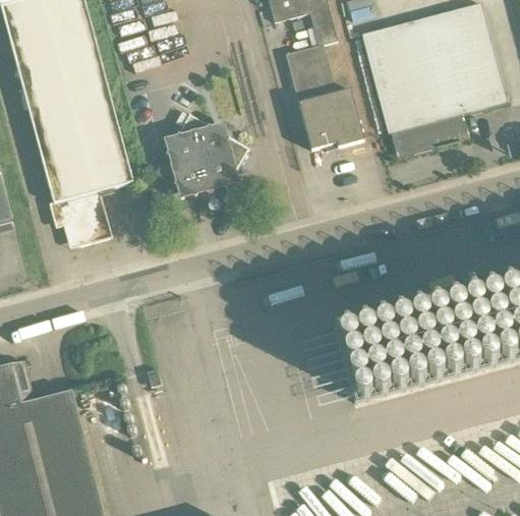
[(132,181),(127,162),(83,0),(0,0),(0,5),(53,201),(48,202),(52,216),(60,214),(65,236),(69,240),(74,243),(79,244),(111,236),(99,190),(132,181)]
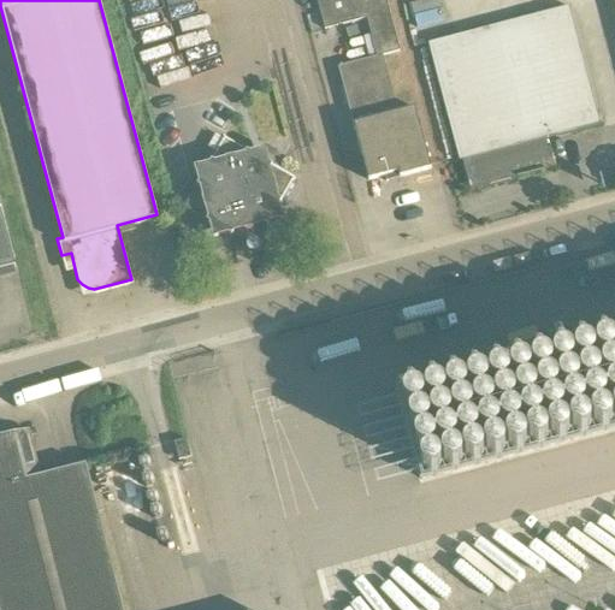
[(430,165),(413,104),(394,108),(379,54),(398,49),(385,0),(315,0),(323,24),(365,13),(376,54),(337,65),(367,176),(396,169),(397,173),(430,165)]
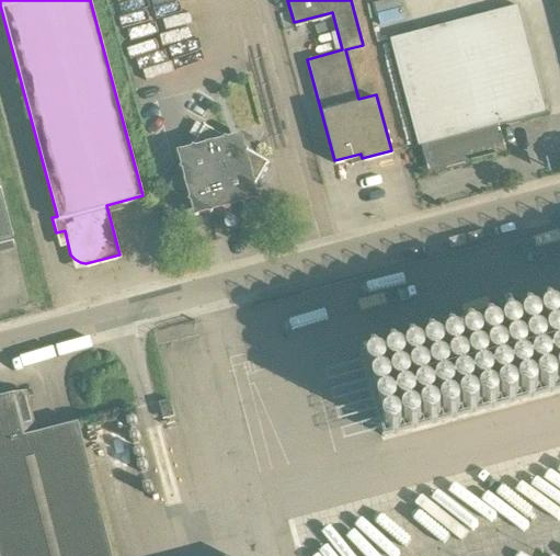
[(517,2),(388,37),(416,144),(421,143),(427,168),(501,148),(494,123),(545,110),(517,2)]
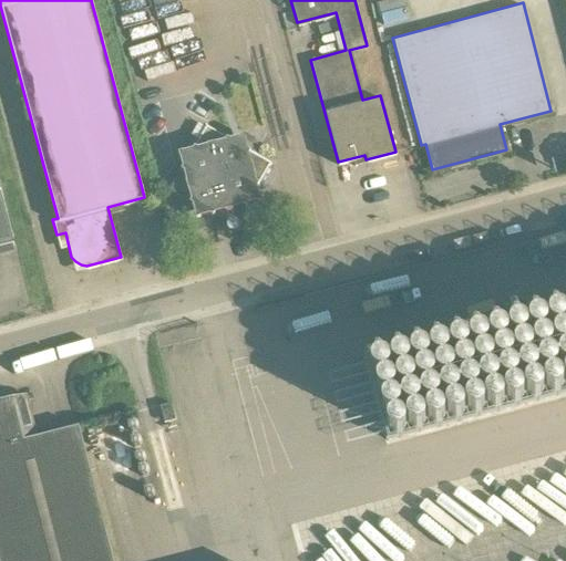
[(244,132),(229,136),(213,126),(204,142),(177,149),(185,175),(178,185),(189,191),(195,215),(220,209),(235,206),(238,199),(243,201),(242,203),(245,205),(246,201),(261,198),(257,184),(258,182),(257,180),(267,163),(268,163),(270,160),(247,147),(244,132)]
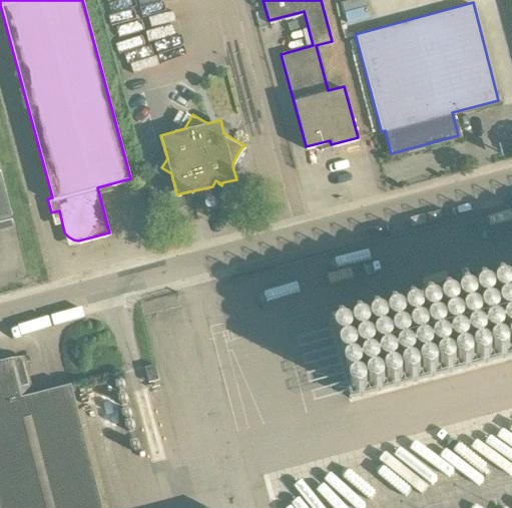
[(0,220),(11,218),(0,175),(0,220)]
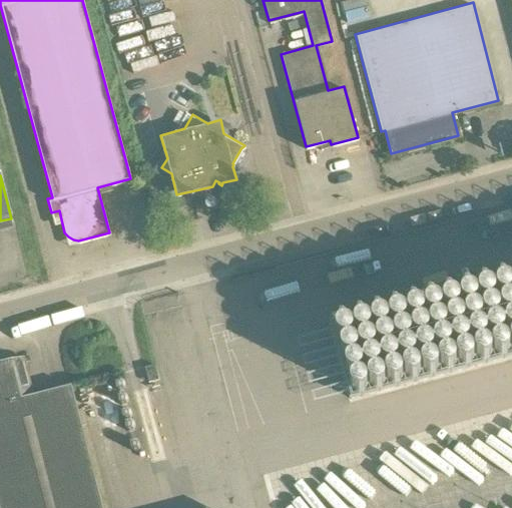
[(510,282),(508,280),(505,279),(502,278),(500,279),(497,281),(495,283),(495,286),(495,289),(496,291),(498,293),(500,295),(503,295),(505,295),(508,294),(510,292),(511,290),(511,287),(511,285),(510,282)]
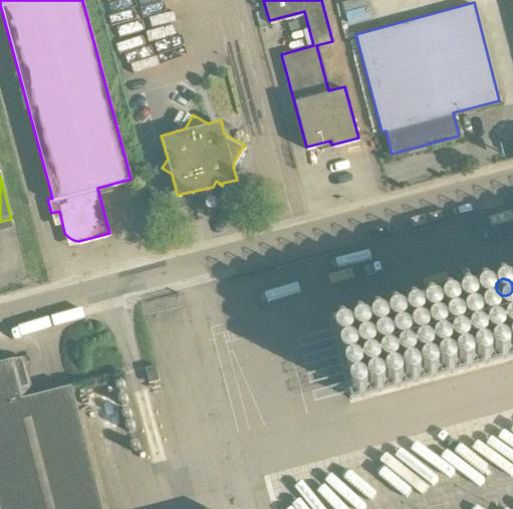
[(493,287),(491,285),(488,283),(486,283),(483,284),(480,285),(479,288),(478,291),(478,294),(479,296),(481,298),(483,299),(486,300),(489,300),(491,299),(493,297),(494,294),(495,292),(494,289),(493,287)]
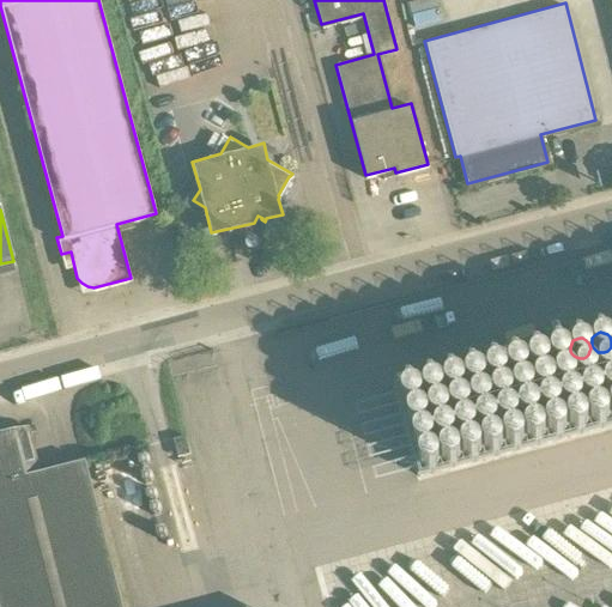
[(567,348),(564,346),(562,345),(558,345),(555,345),(552,347),(550,350),(549,353),(549,357),(550,359),(552,362),(555,364),(558,364),(562,364),(564,363),(567,360),(568,358),(569,354),(569,352),(567,348)]
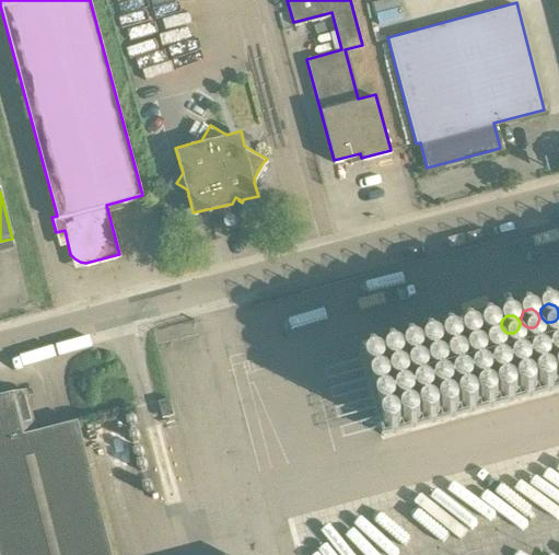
[(499,324),(497,322),(493,320),(490,320),(487,321),(485,323),(482,325),(481,328),(482,332),(484,334),(485,336),(488,337),(490,338),(493,338),(496,337),(498,335),(500,333),(500,330),(500,326),(499,324)]
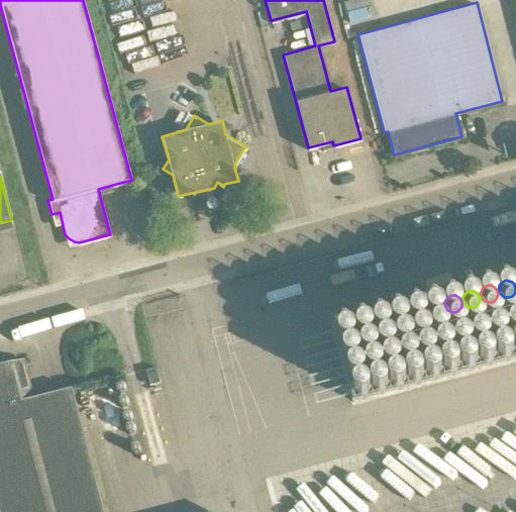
[(515,299),(514,298),(511,298),(508,299),(506,300),(504,303),(503,305),(503,308),(504,311),(506,313),(508,314),(511,315),(514,314),(515,313),(515,299)]
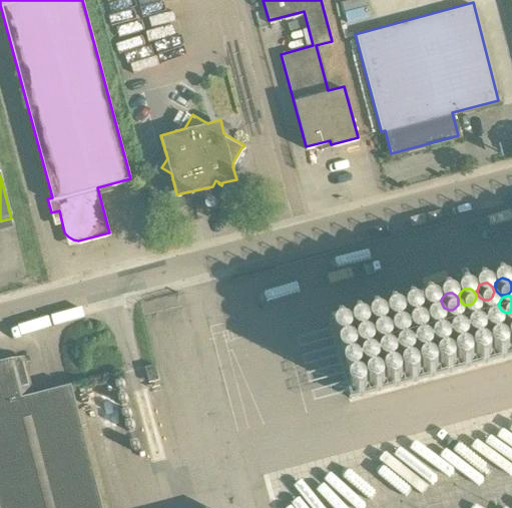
[(439,301),(437,299),(434,298),(431,298),(429,298),(426,300),(424,302),(424,305),(424,308),(425,311),(427,313),(429,314),(432,314),(434,314),(437,313),(439,311),(440,309),(441,306),(440,304),(439,301)]
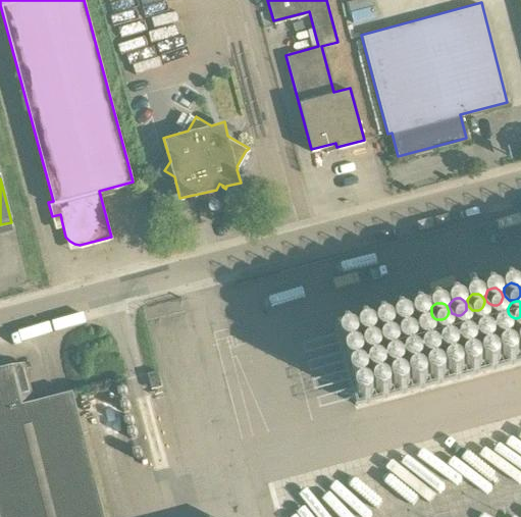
[(506,309),(504,307),(501,306),(498,305),(495,306),(492,308),(490,310),(489,313),(490,316),(491,318),(492,320),(496,322),(498,322),(501,322),(504,321),(506,319),(507,317),(507,314),(507,312),(506,309)]
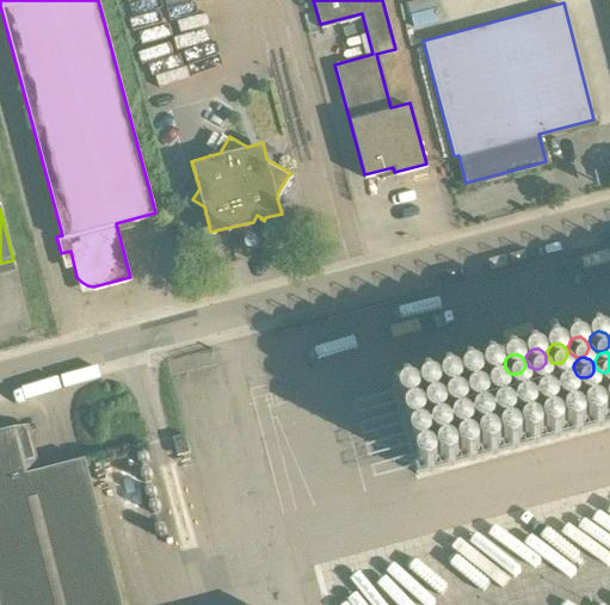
[(501,364),(499,362),(497,359),(493,359),(490,360),(486,363),(485,365),(484,369),(484,372),(485,375),(487,377),(490,378),(493,380),(497,380),(499,378),(501,376),(503,374),(504,370),(504,366),(501,364)]
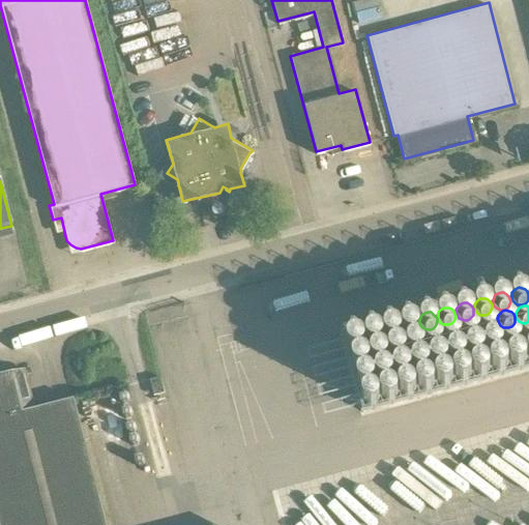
[(495,319),(493,317),(490,316),(487,316),(483,317),(481,318),(479,321),(479,323),(479,326),(480,329),(482,331),(485,332),(488,333),(490,333),(493,331),(495,330),(496,327),(496,325),(496,322),(495,319)]
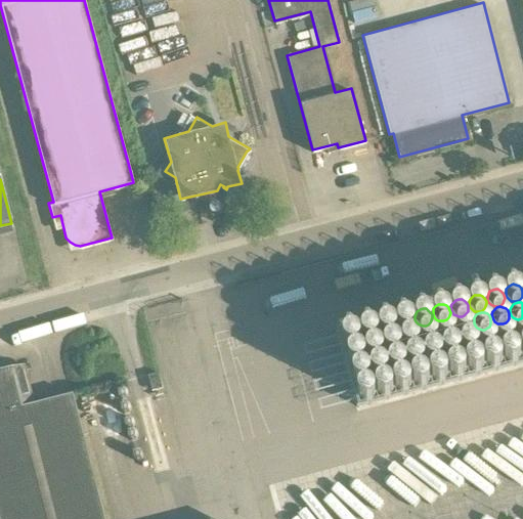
[(411,317),(409,315),(407,314),(404,314),(401,314),(399,316),(397,318),(396,321),(396,325),(397,328),(399,330),(401,331),(404,331),(407,331),(409,330),(411,328),(412,326),(413,322),(413,320),(411,317)]
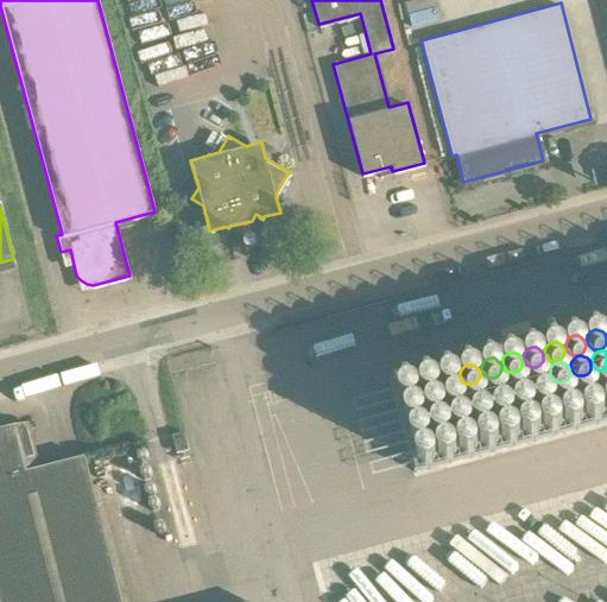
[(547,372),(544,369),(541,368),(538,368),(535,368),(531,371),(530,373),(529,376),(529,380),(530,382),(532,385),(535,387),(538,387),(541,387),(544,386),(547,384),(548,381),(549,378),(548,375),(547,372)]
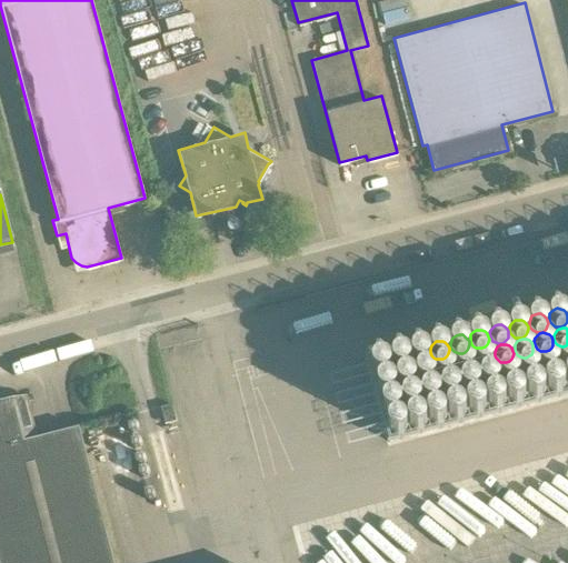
[(428,350),(426,348),(422,345),(419,345),(416,347),(414,349),(411,351),(410,354),(411,358),(412,360),(414,362),(417,364),(419,364),(422,364),(425,363),(427,361),(429,359),(429,355),(429,352),(428,350)]
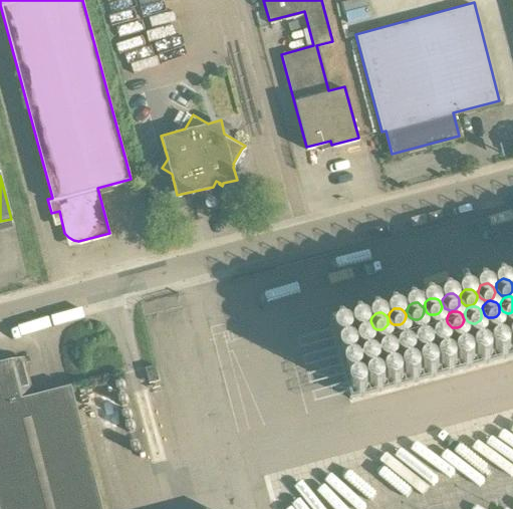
[(444,318),(442,316),(440,315),(437,315),(434,316),(432,317),(430,320),(429,323),(429,325),(430,328),(432,330),(435,331),(437,332),(440,332),(442,330),(444,329),(446,326),(446,324),(446,321),(444,318)]
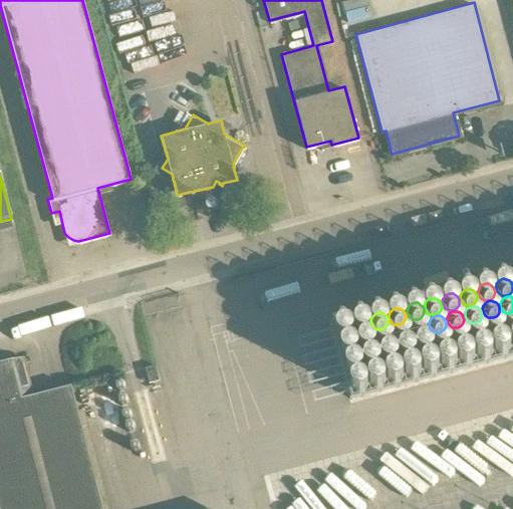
[(368,320),(366,318),(363,317),(360,317),(358,317),(355,319),(353,321),(353,324),(353,327),(354,330),(356,332),(358,333),(361,334),(363,333),(366,332),(368,330),(369,328),(370,325),(369,323),(368,320)]
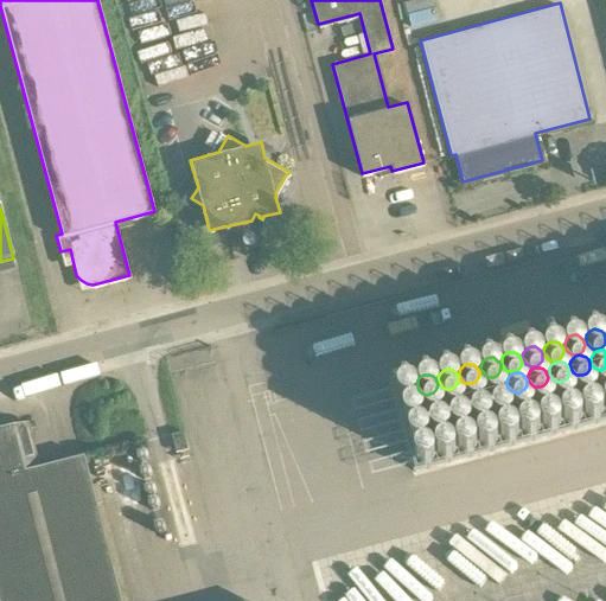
[(594,381),(592,378),(588,377),(585,376),(581,377),(579,379),(576,382),(575,385),(576,389),(578,391),(579,394),(582,396),(585,396),(588,396),(591,395),(593,392),(595,390),(595,387),(595,384),(594,381)]
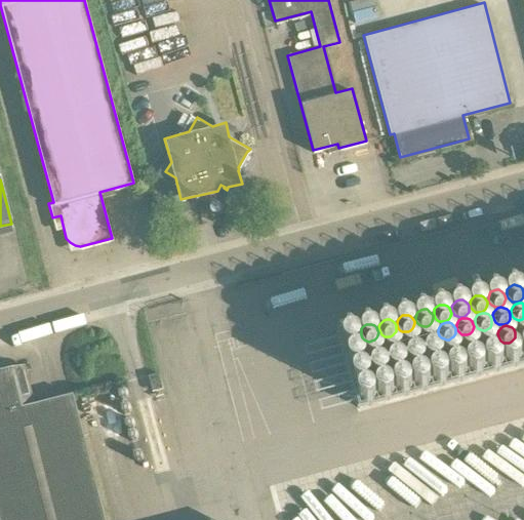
[(436,330),(434,328),(431,327),(428,327),(425,327),(422,329),(420,331),(419,334),(420,337),(421,340),(422,342),(426,344),(428,344),(431,344),(434,343),(436,341),(437,338),(437,335),(437,333),(436,330)]
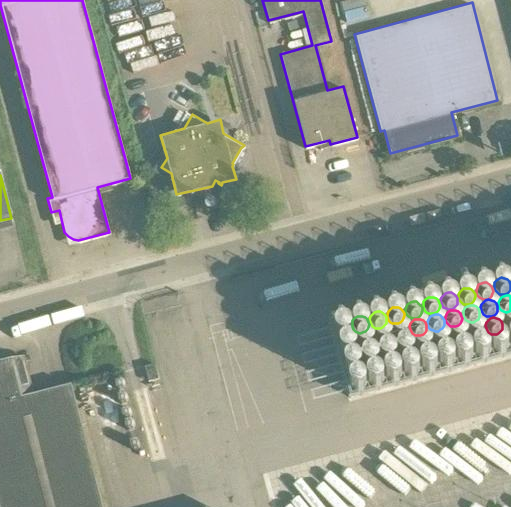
[(349,324),(347,322),(345,321),(342,320),(339,321),(336,323),(335,325),(334,328),(334,331),(335,333),(337,335),(339,337),(342,337),(345,337),(347,336),(349,334),(350,332),(351,329),(351,326),(349,324)]
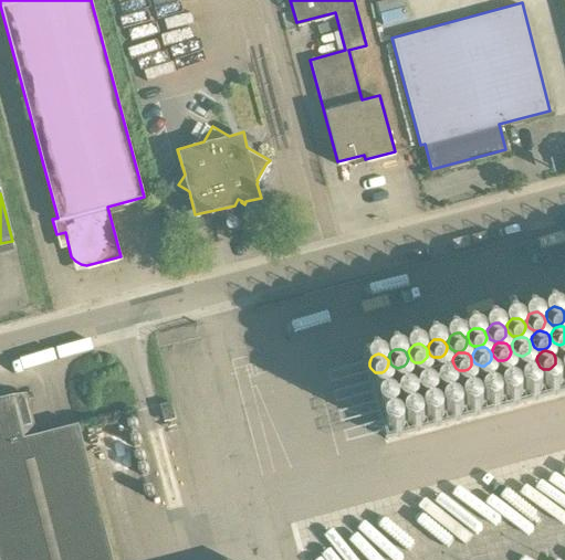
[(534,360),(532,358),(529,357),(525,357),(522,358),(520,359),(518,362),(518,366),(518,368),(519,371),(521,373),(523,374),(525,376),(529,376),(532,373),(534,372),(535,369),(535,367),(535,363),(534,360)]
